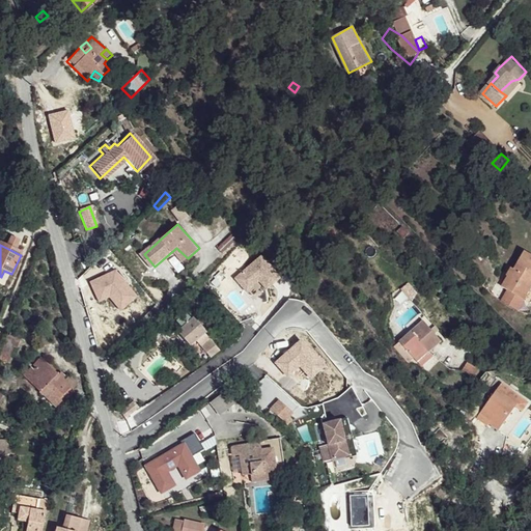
[(530,254),(522,248),(498,285),(505,289),(499,299),(516,310),(530,288),(530,254)]
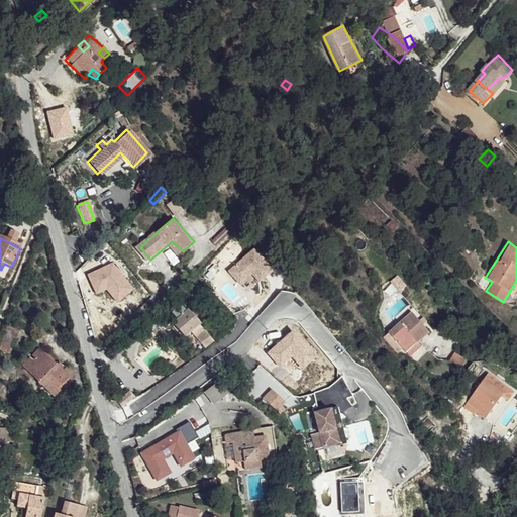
[(187,312),(181,306),(173,314),(179,320),(187,312)]
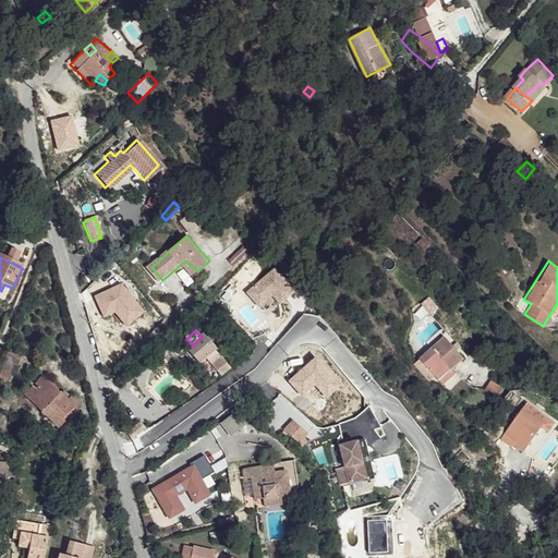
[(217,351),(203,334),(202,337),(193,346),(187,351),(201,365),(206,361),(215,353),(217,351)]
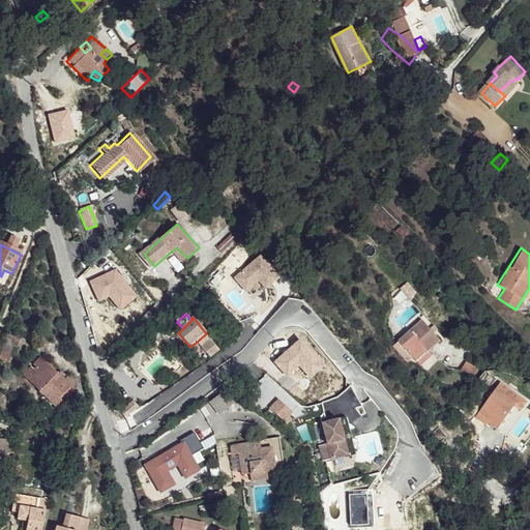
[(441,340),(422,318),(399,339),(414,355),(424,346),(428,349),(441,340)]
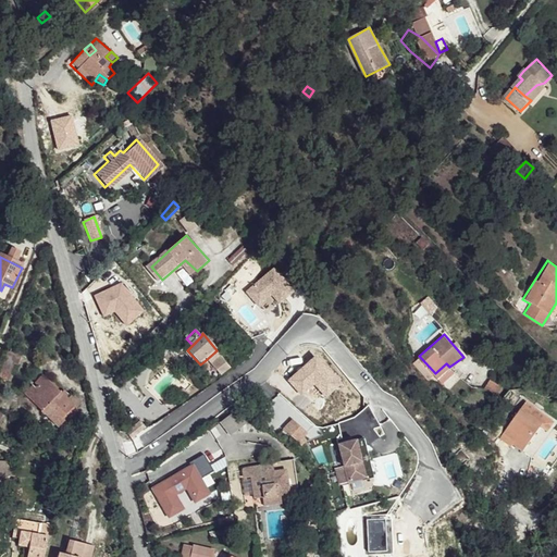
[(230,368),(214,353),(206,360),(222,375),(230,368)]
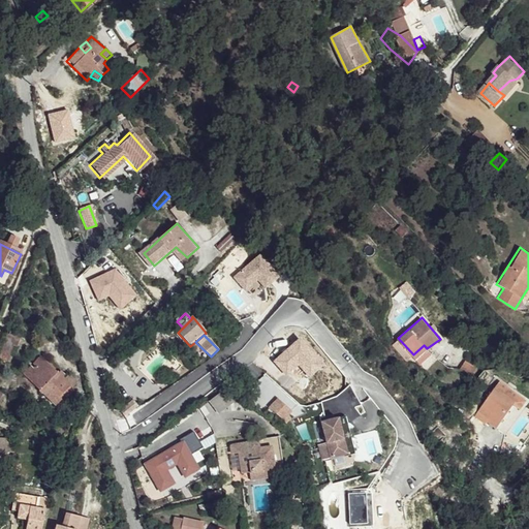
[(9,337),(1,360),(7,363),(12,347),(17,348),(20,340),(9,337)]
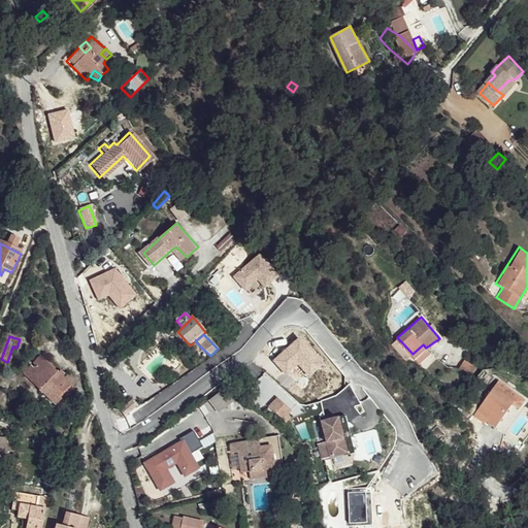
[(426,348),(423,344),(413,354),(416,357),(426,348)]
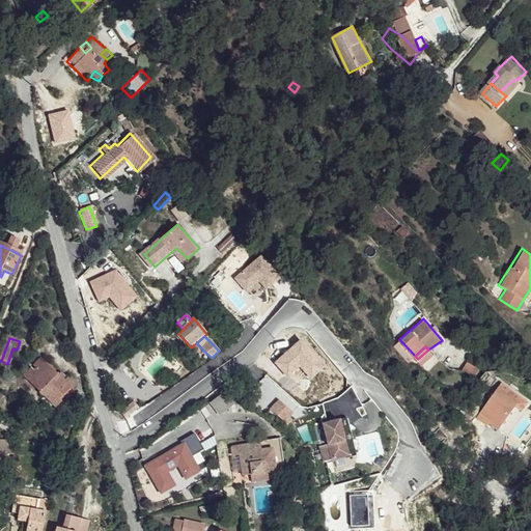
[(42,359),(25,374),(54,404),(71,388),(42,359)]
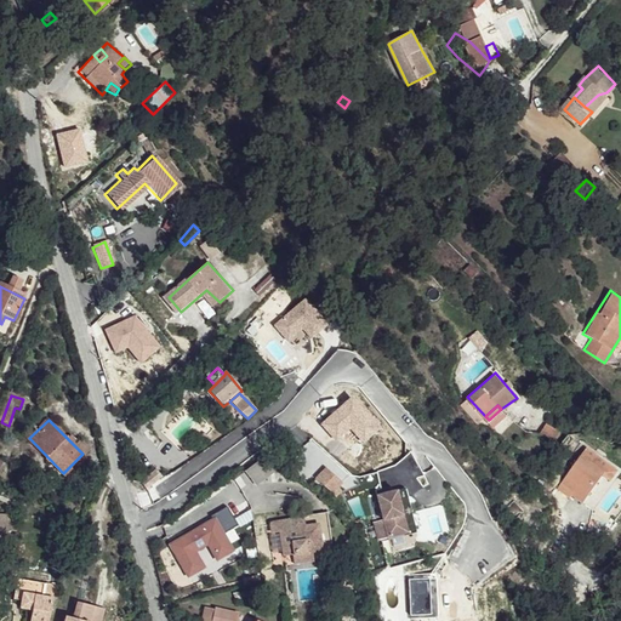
[(543,425),(540,436),(553,440),(557,429),(543,425)]
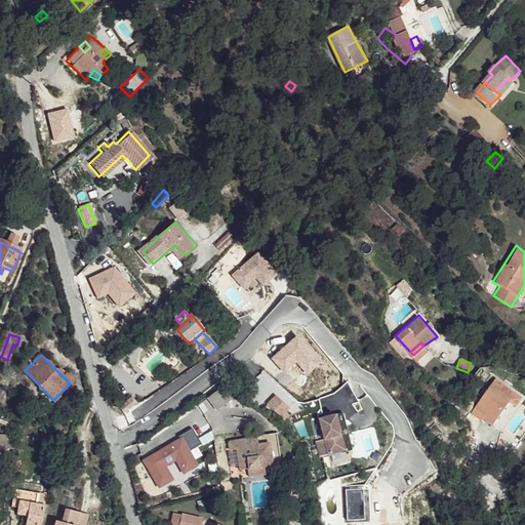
[(494,380),(490,386),(511,400),(509,404),(514,407),(519,398),(494,380)]
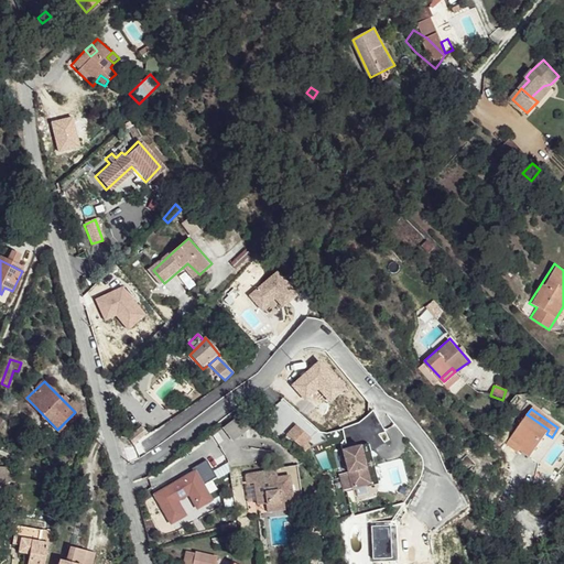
[(549,430),(527,414),(506,442),(518,451),(519,448),(529,456),(546,434),(549,430)]
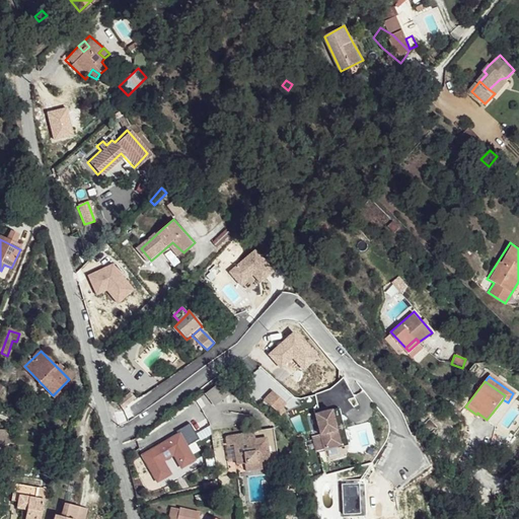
[(271,408),(278,399),(258,382),(251,390),(271,408)]
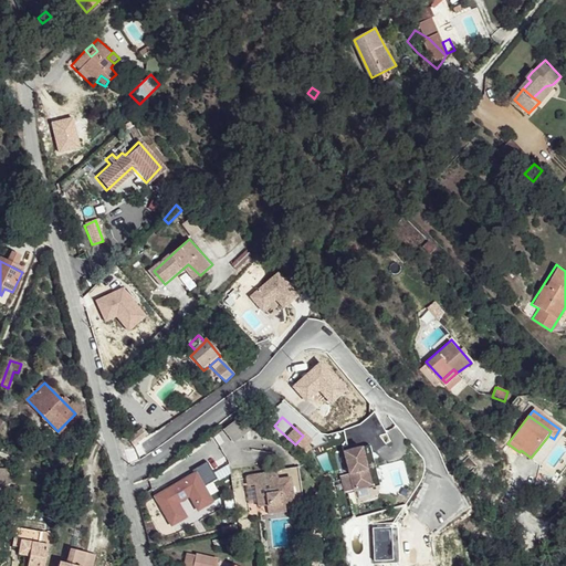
[(147,437),(140,431),(130,442),(136,447),(147,437)]
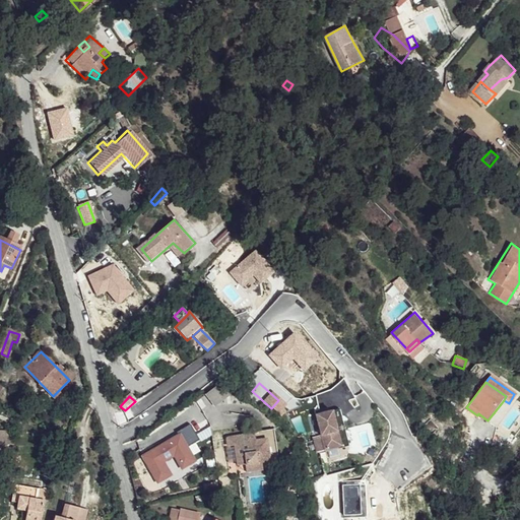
[(333,414),(317,418),(325,453),(348,447),(342,418),(334,419),(333,414)]
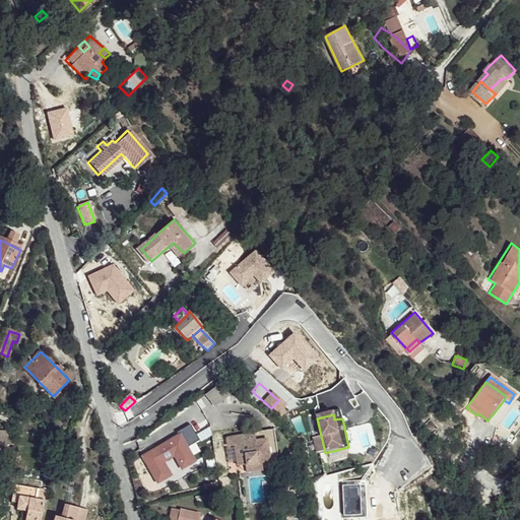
[(249,465),(250,472),(266,471),(266,463),(274,462),(271,444),(259,445),(258,434),(247,435),(247,436),(232,438),(233,445),(240,445),(242,465),(249,465)]
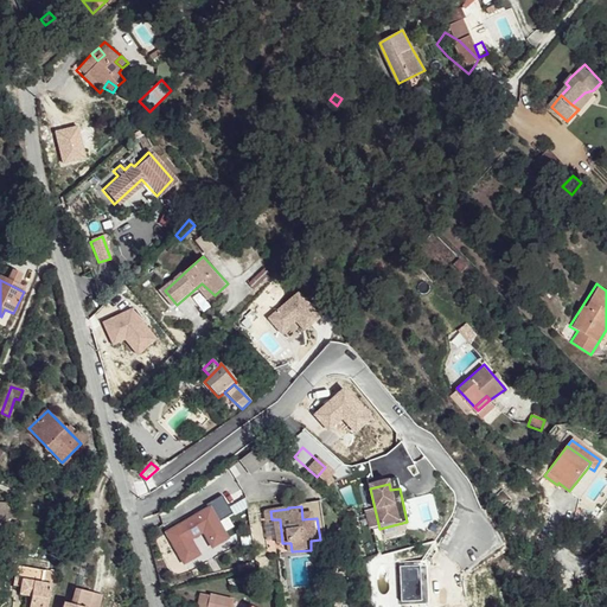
[(46,606),(51,572),(13,567),(11,587),(19,588),(18,595),(30,598),(29,606),(46,606)]
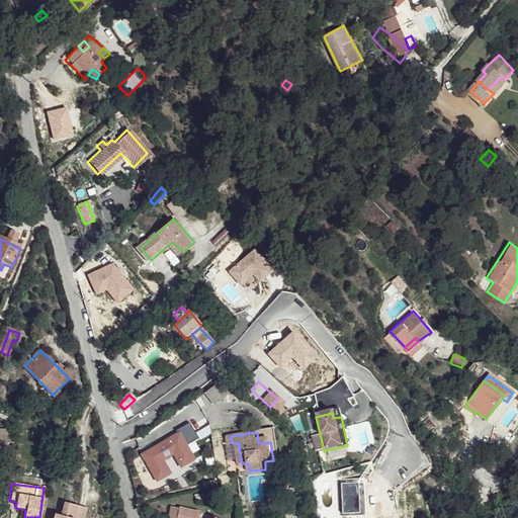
[(198,517),(200,510),(181,504),(178,517),(198,517)]
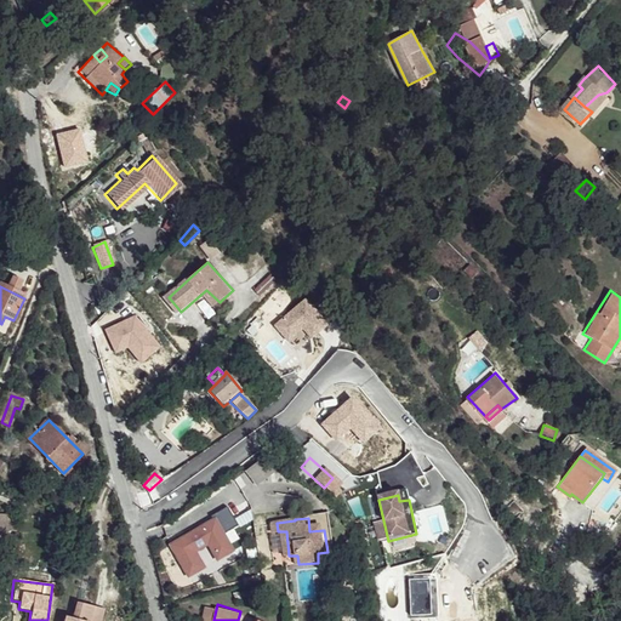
[(92,620),(96,611),(78,607),(72,620),(92,620)]
